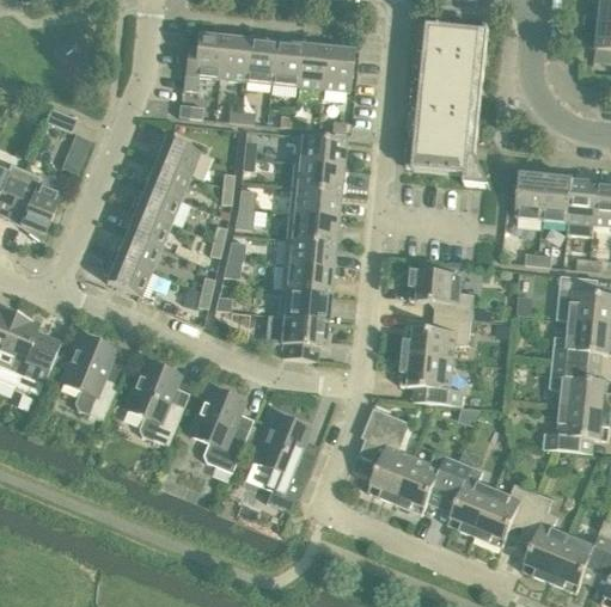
[(610,0),(603,0),(600,24),(610,25),(610,0)]
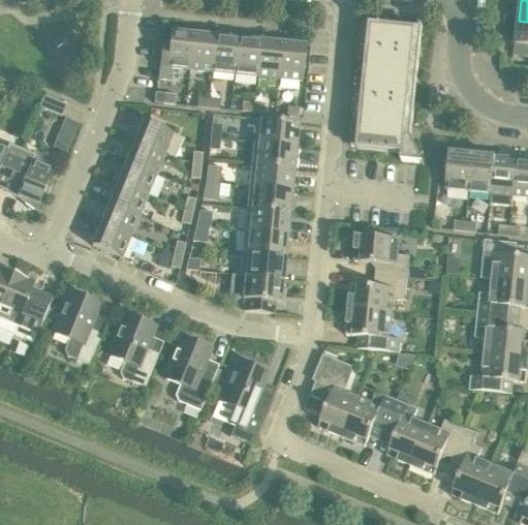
[(527,22),(519,21),(517,42),(527,43),(527,22)]
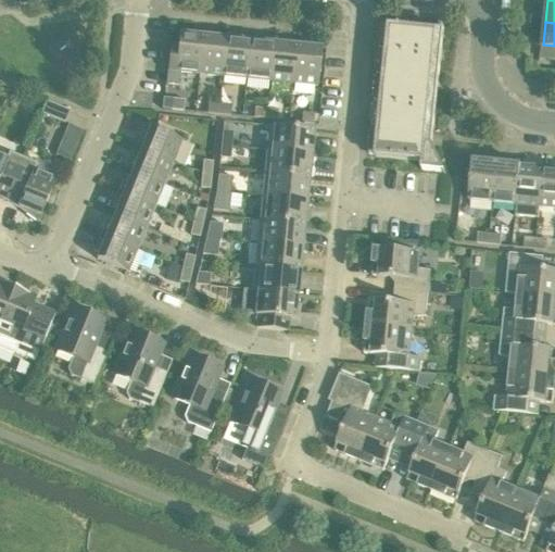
[(445,171),(432,141),(443,28),(389,23),(376,154),(423,160),(421,167),(445,171)]
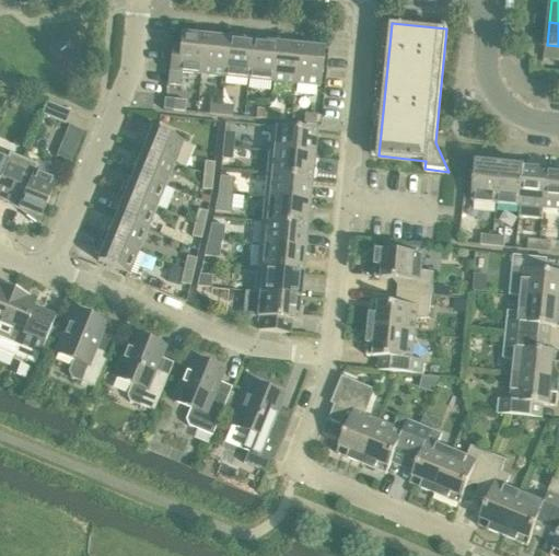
[(201,72),(206,34),(182,32),(181,43),(173,42),(169,82),(181,83),(182,70),(201,72)]
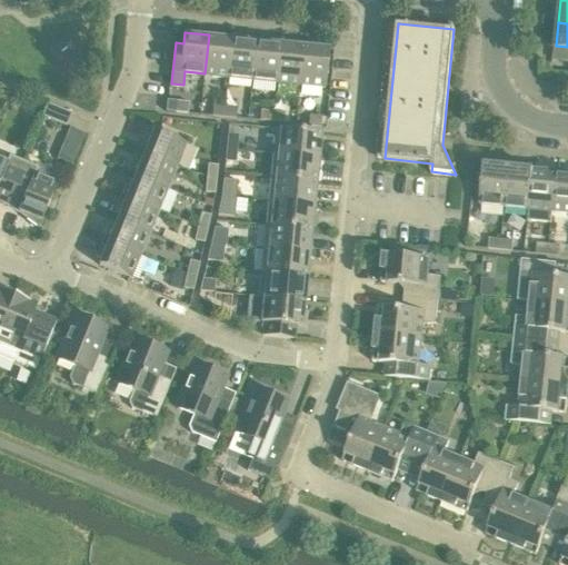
[(229,76),(232,37),(209,35),(205,73),(229,76)]
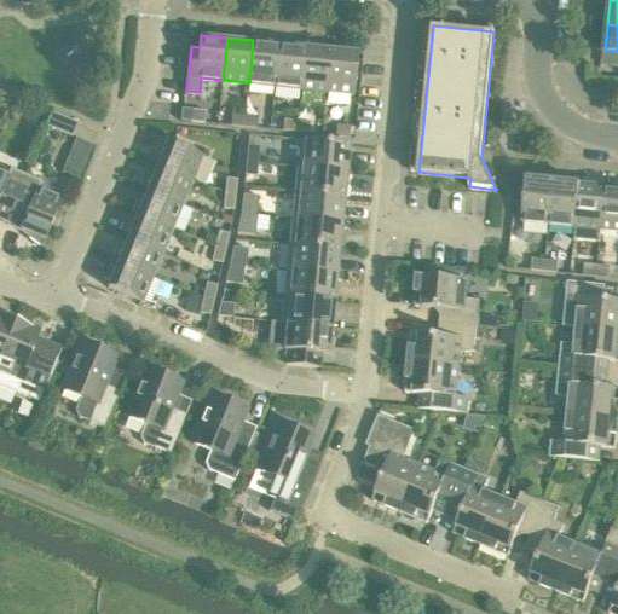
[(275,86),(279,44),(253,40),(249,82),(275,86)]
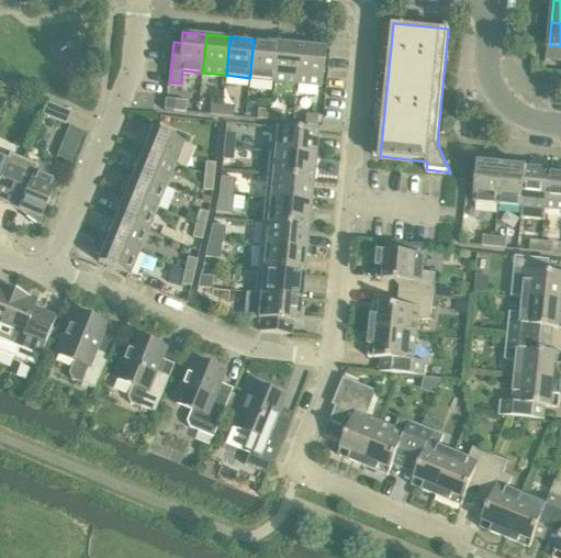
[(272,80),(277,42),(254,40),(249,78),(272,80)]
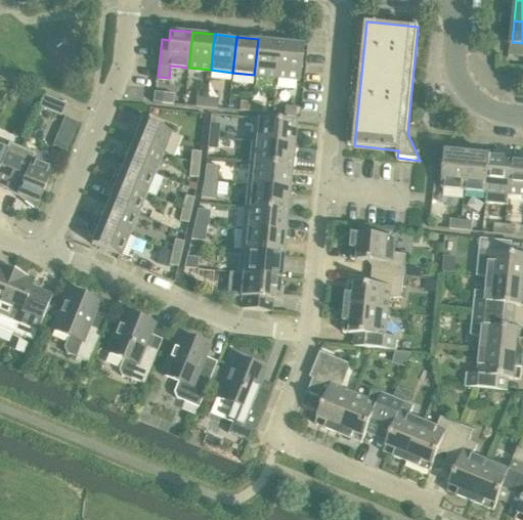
[(276,77),(279,41),(258,39),(254,75),(276,77)]
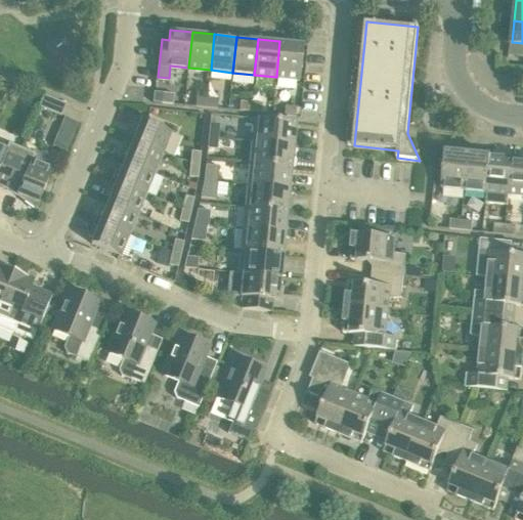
[(279,41),(276,77),(299,79),(302,43),(279,41)]
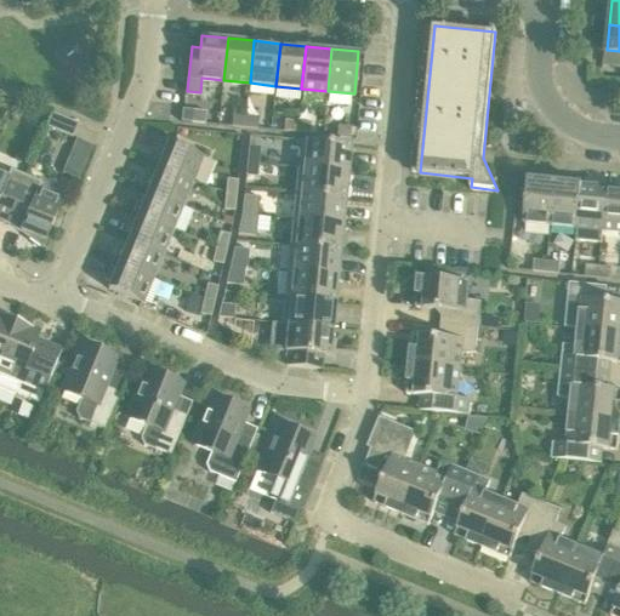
[(205,120),(206,109),(183,107),(182,118),(192,119),(205,120)]
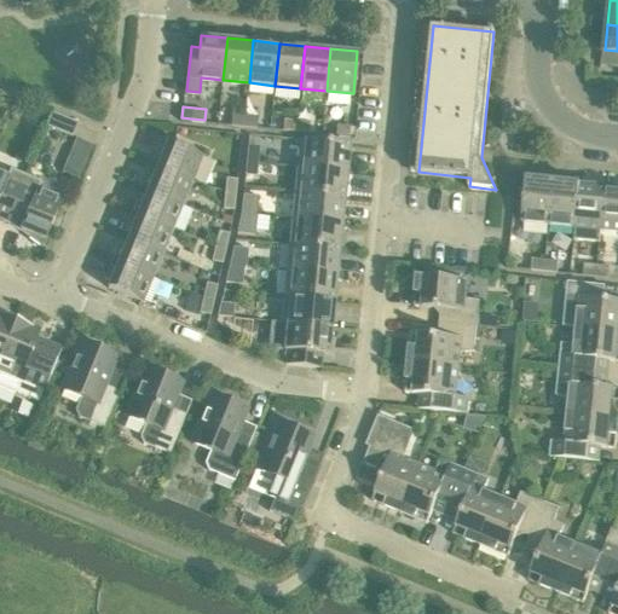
[(73,134),(79,121),(52,110),(46,123),(73,134)]
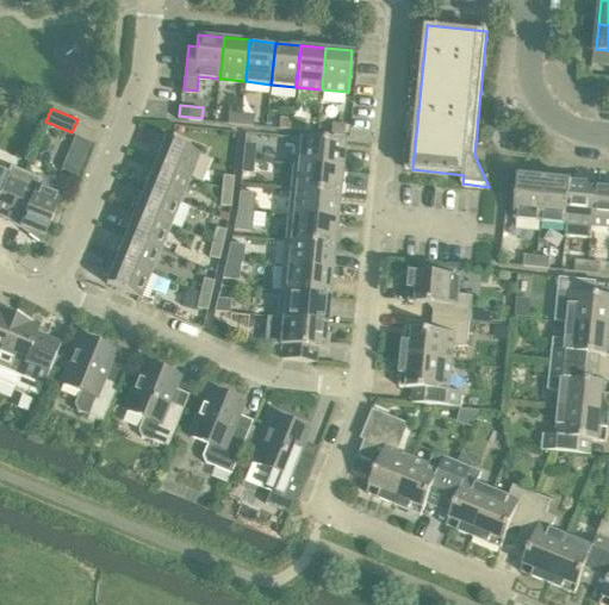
[(241,123),(242,111),(229,110),(228,122),(241,123)]
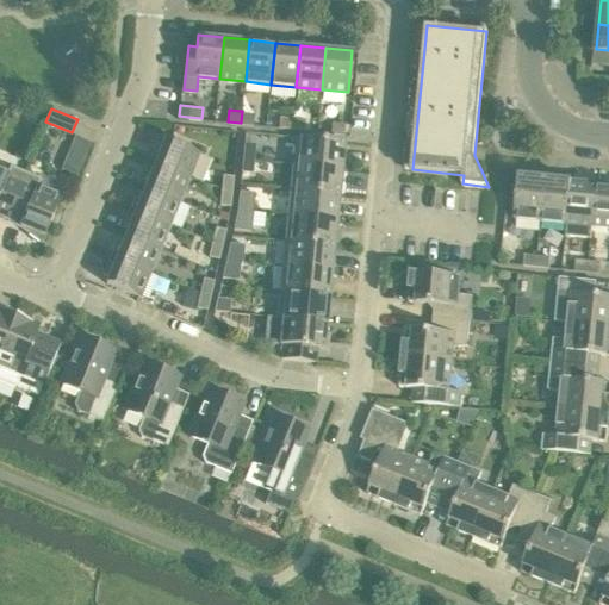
[(254,124),(255,112),(242,111),(241,123),(254,124)]
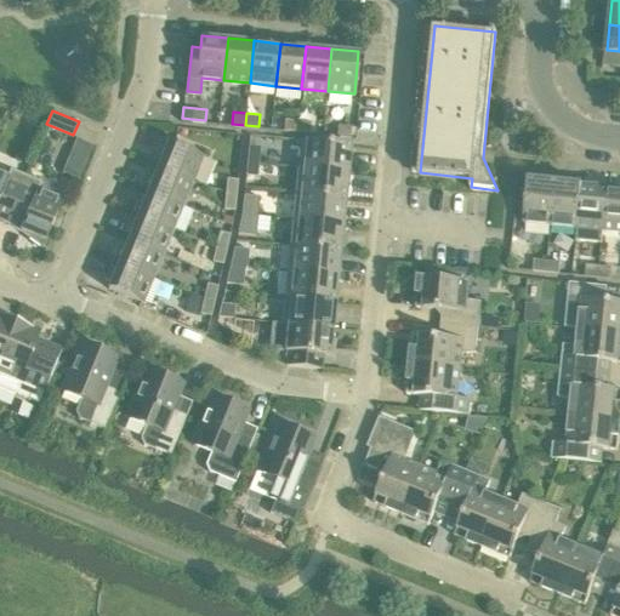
[(297,130),(299,118),(285,117),(284,129),(297,130)]
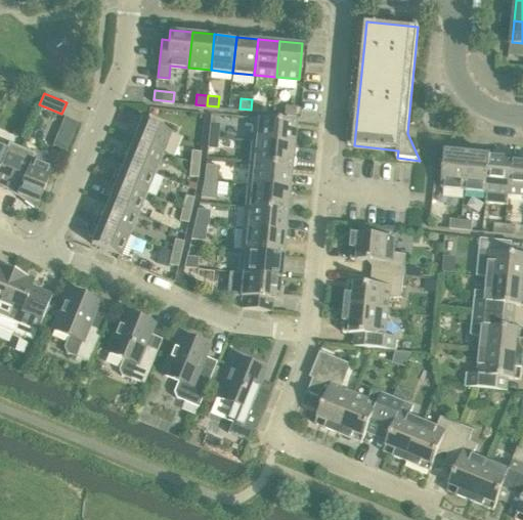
[(262,111),(263,100),(252,99),(251,110),(262,111)]
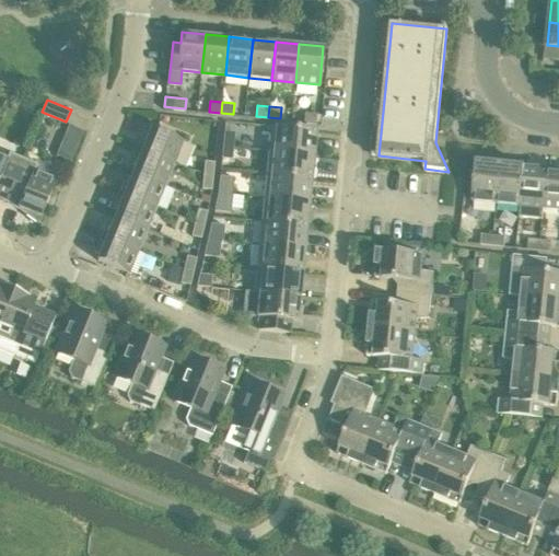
[(315,123),(317,112),(305,111),(304,122),(315,123)]
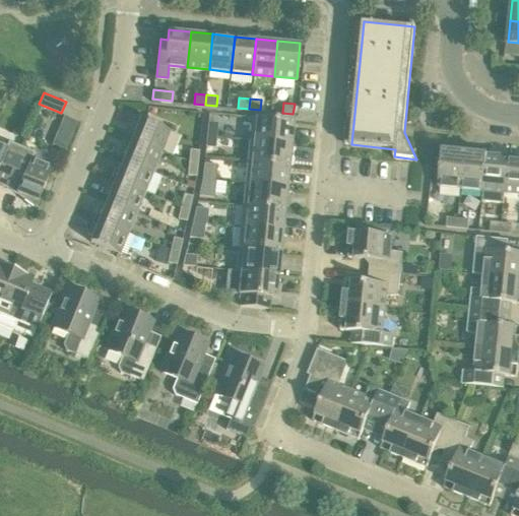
[(251,138),(293,142),(295,120),(254,116),(251,138)]
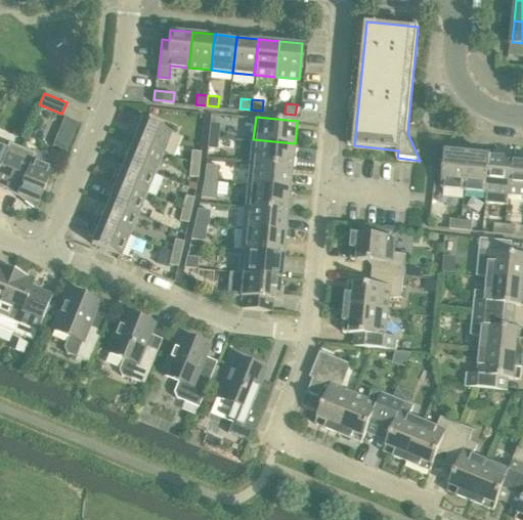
[(162,150),(170,130),(141,118),(139,123),(134,121),(130,132),(135,134),(133,139),(162,150)]
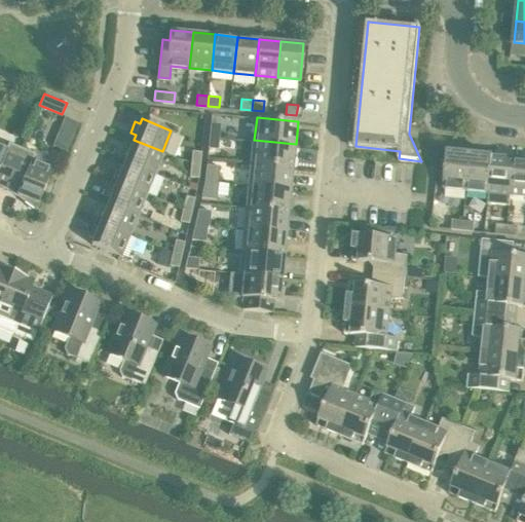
[(220,136),(221,121),(211,120),(210,136),(220,136)]
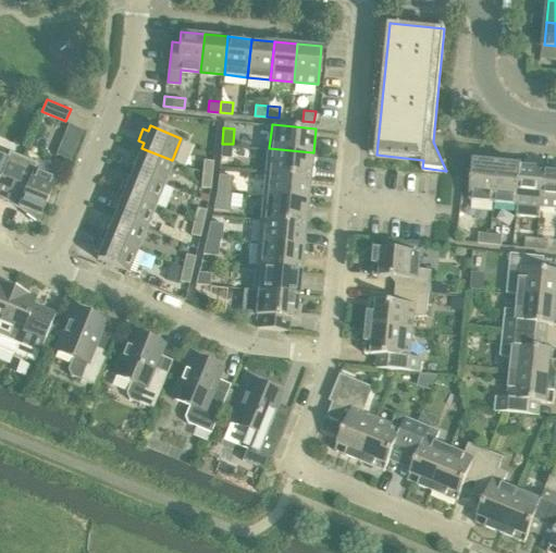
[(232,156),(233,144),(222,144),(221,155),(232,156)]
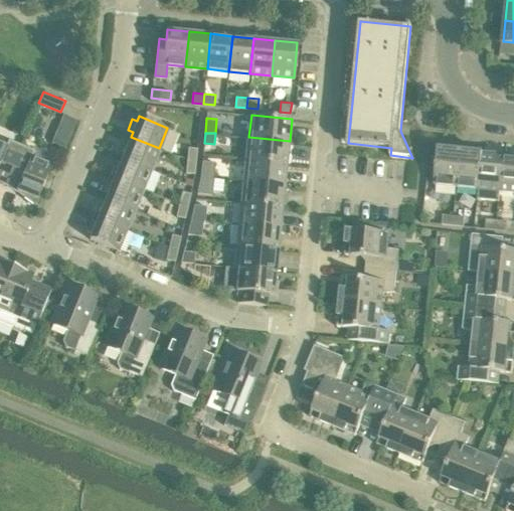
[(151,168),(159,148),(131,137),(129,142),(124,139),(120,150),(124,152),(122,157),(151,168)]
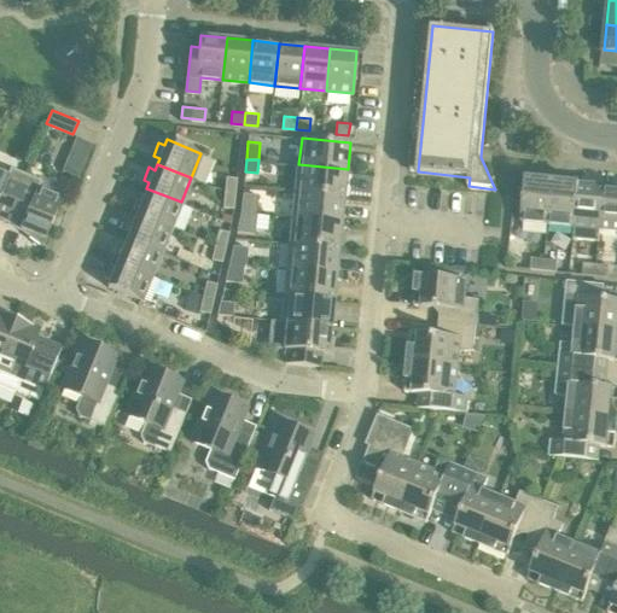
[(345,196),(348,169),(298,164),(296,190),(345,196)]
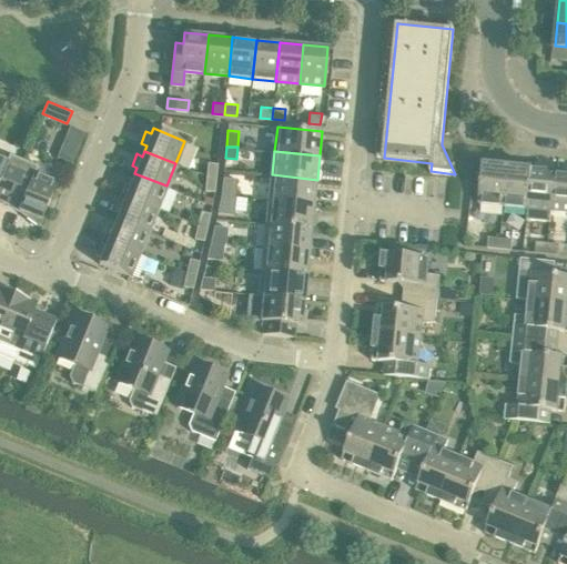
[(10,153),(8,159),(0,154),(0,201),(6,203),(24,159),(10,153)]
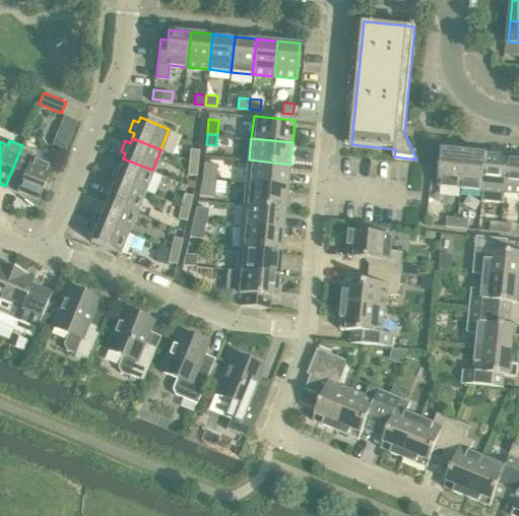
[(33,155),(35,150),(22,145),(5,186),(26,195),(24,198),(36,206),(53,164),(33,155)]
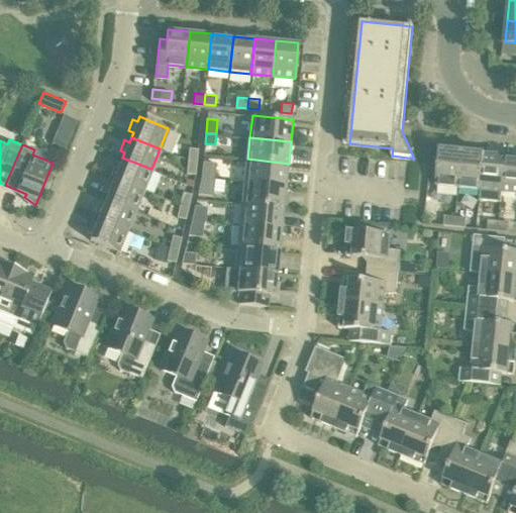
[(197,161),(199,147),(189,146),(188,160),(197,161)]
